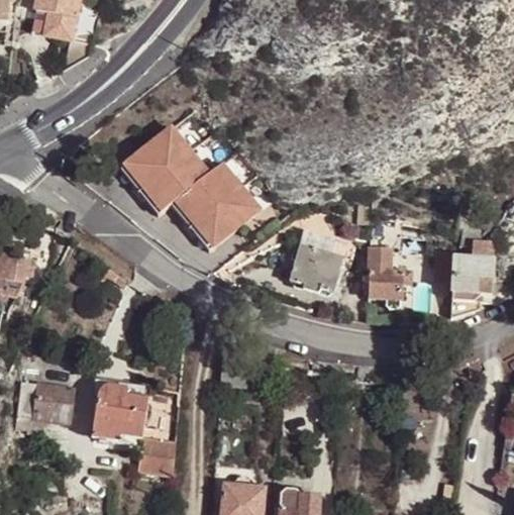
[(0,0),(0,13),(9,14),(9,0),(0,0)]
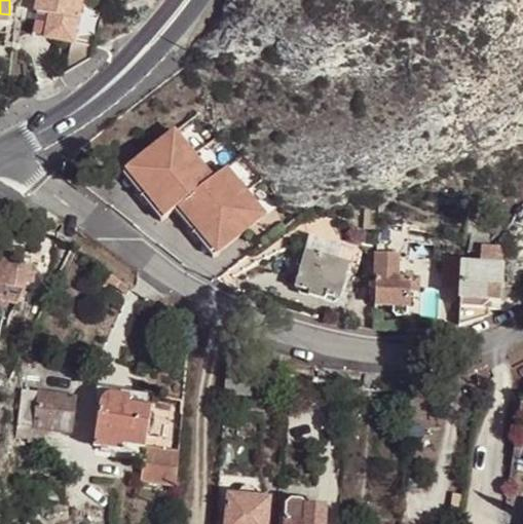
[(38,0),(36,12),(50,15),(46,37),(72,42),(75,25),(79,0),(38,0)]
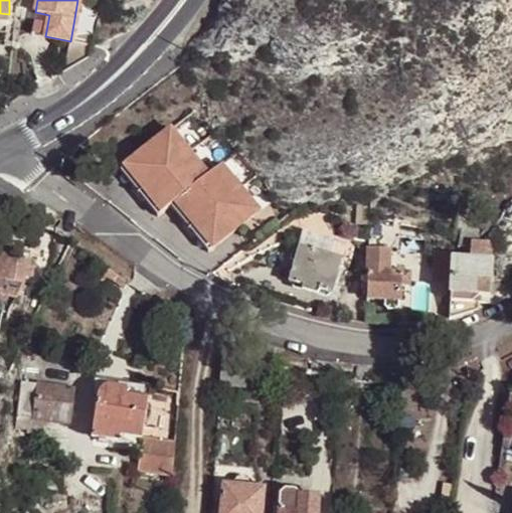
[(49,15),(35,12),(31,34),(45,36),(49,15)]
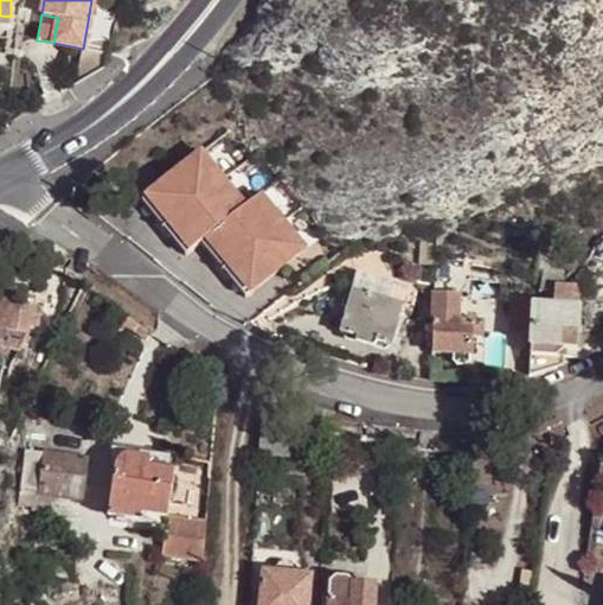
[(0,16),(0,34),(10,34),(11,17),(0,16)]
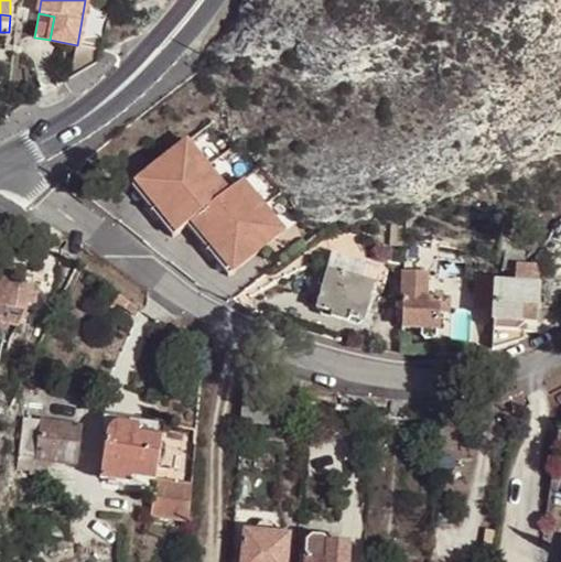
[(97,61),(107,22),(97,21),(95,30),(81,26),(77,45),(72,76),(97,61)]
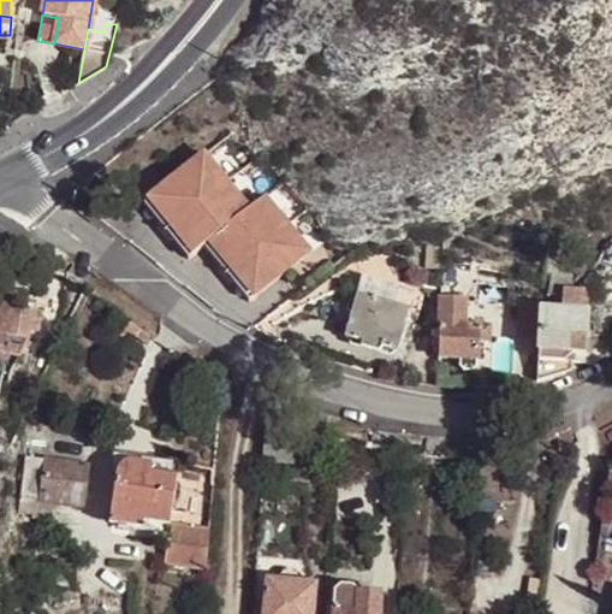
[(168,173),(191,202),(238,165),(215,136),(168,173)]
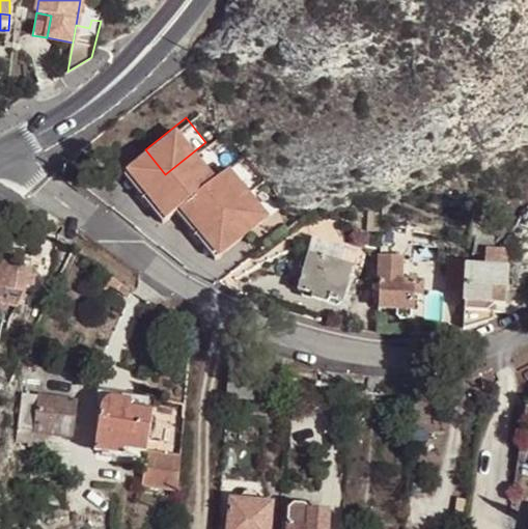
[(518,139),(527,140),(527,129),(522,127),(518,139)]
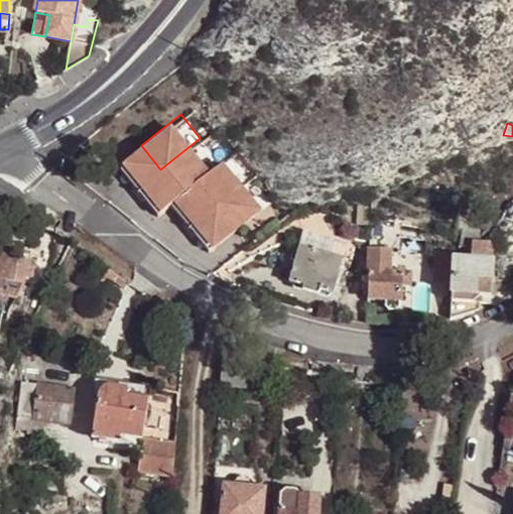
[(160,169),(178,193),(193,181),(218,162),(200,138),(160,169)]
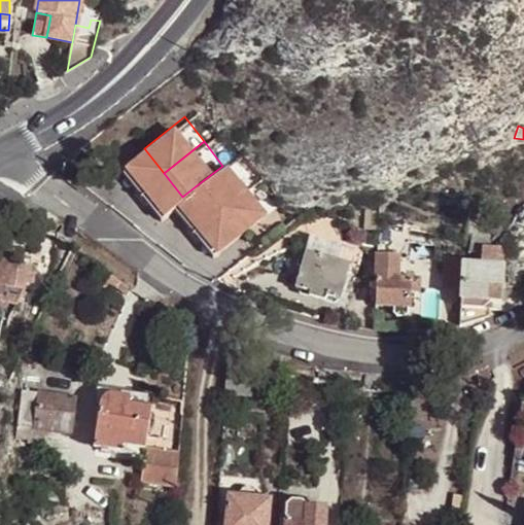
[(150,182),(164,173),(144,148),(132,158),(150,182)]
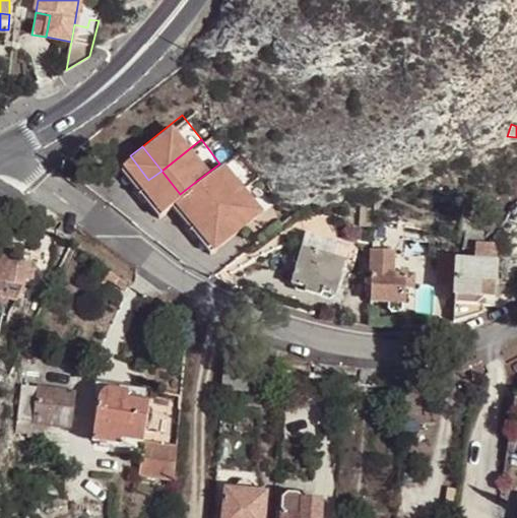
[(194,183),(212,206),(252,177),(234,152),(219,164),(194,183)]
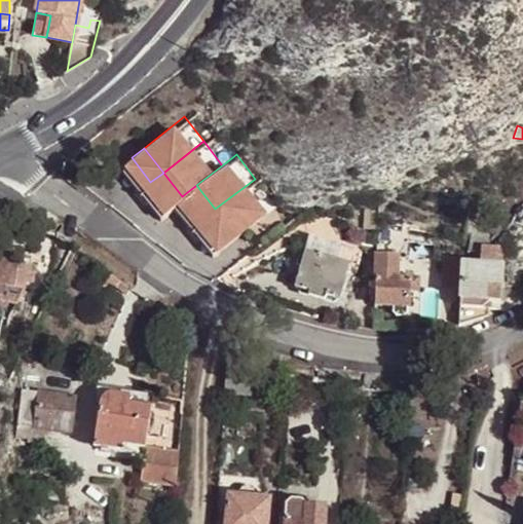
[(163,173),(150,182),(170,207),(182,196),(163,173)]
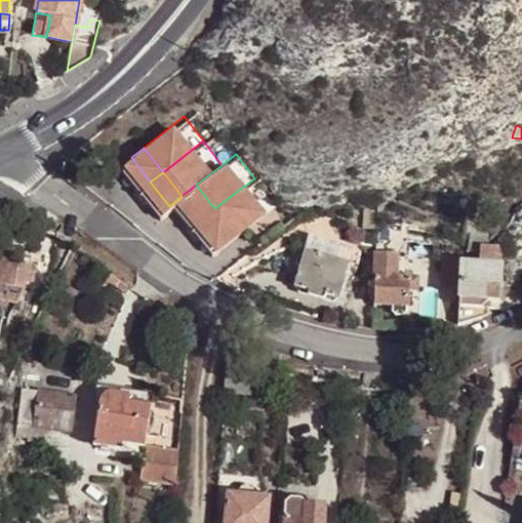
[(214,208),(233,233),(273,202),(254,178),(214,208)]
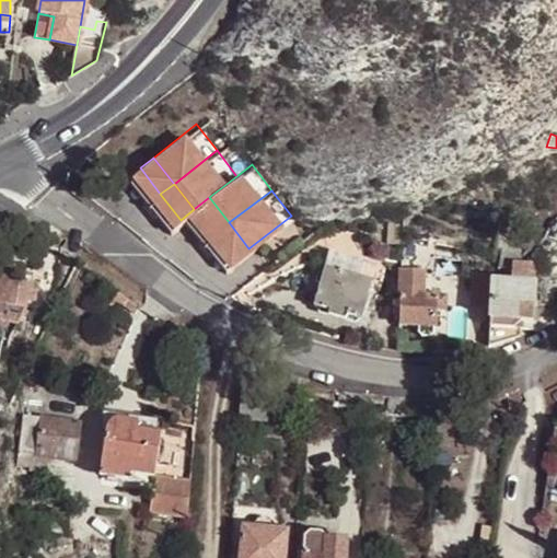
[(229,222),(209,197),(194,209),(215,234),(229,222)]
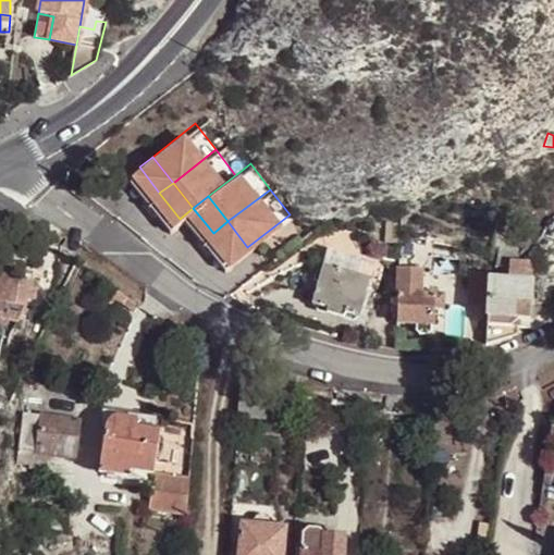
[(247,247),(228,221),(213,233),(234,259),(247,247)]
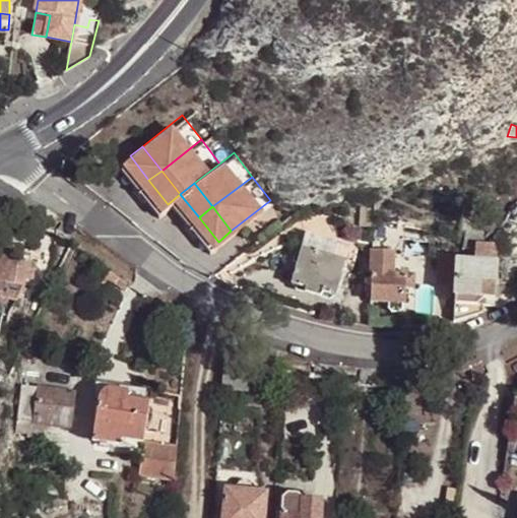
[(0,292),(2,292),(1,298),(15,300),(20,288),(24,289),(33,252),(29,251),(33,244),(49,250),(57,230),(30,218),(21,242),(7,244),(0,246),(0,292)]
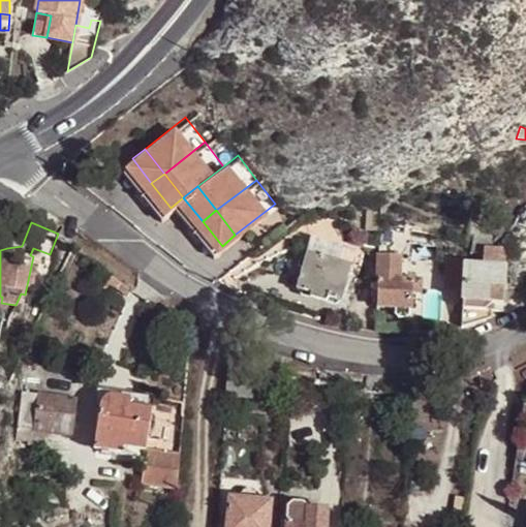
[(380,222),(376,305),(407,306),(407,290),(414,291),(415,281),(399,280),(400,257),(409,257),(411,224),(380,222)]
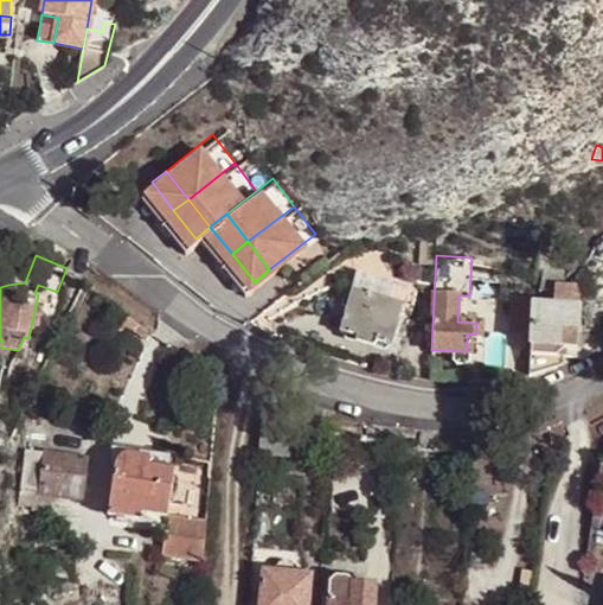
[(530,326),(527,374),(557,365),(557,354),(563,355),(576,355),(577,286),(552,284),(551,303),(531,301),(530,326)]
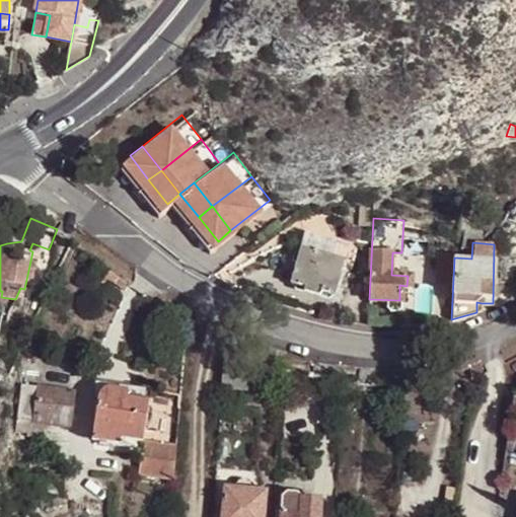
[(291,282),(333,294),(344,260),(301,246),(291,282)]
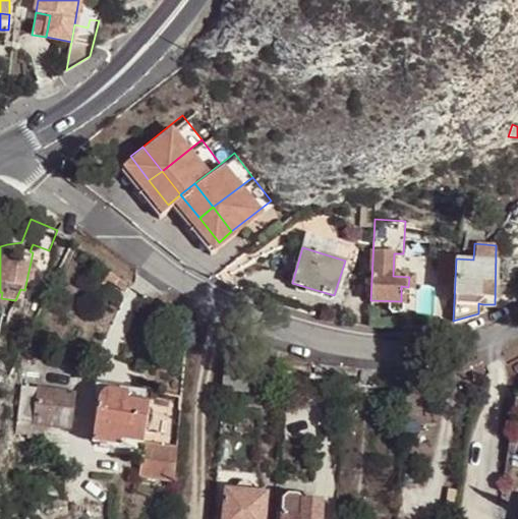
[(435,280),(455,280),(456,258),(455,252),(436,252),(435,280)]
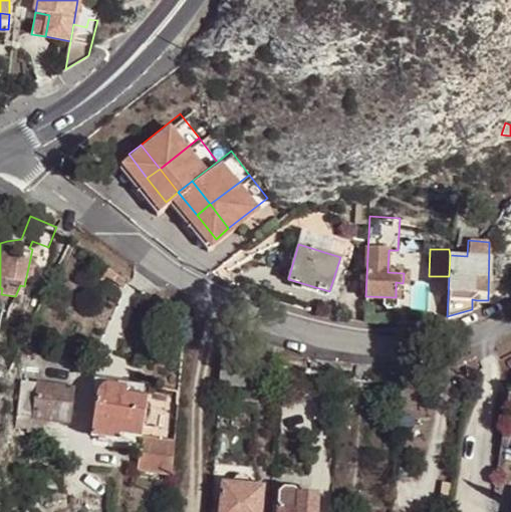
[(73,387),(21,378),(17,410),(29,411),(37,412),(37,417),(68,421),(73,387)]
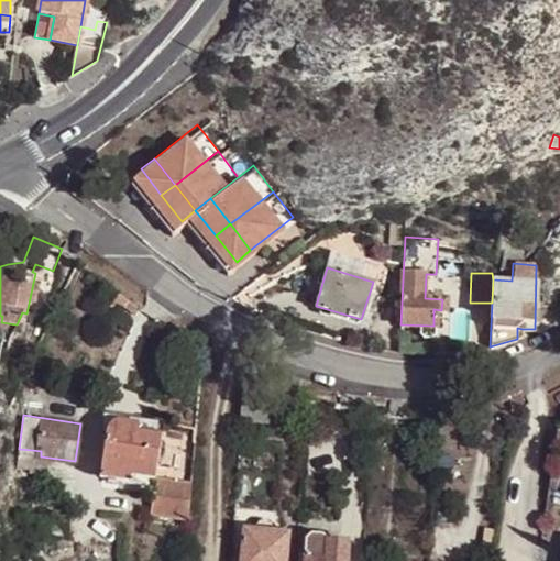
[(130,425),(108,421),(102,463),(110,464),(108,481),(155,487),(156,480),(162,439),(129,435),(130,425)]
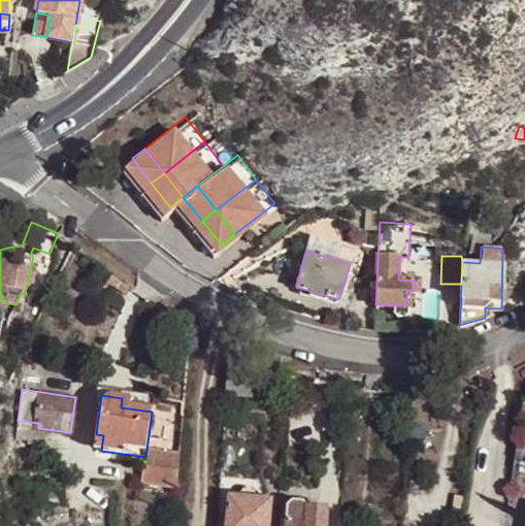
[(122,398),(121,407),(152,412),(153,403),(122,398)]
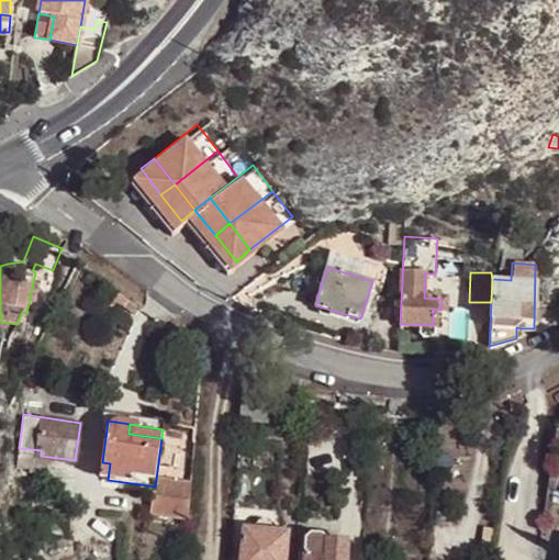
[(41,450),(32,449),(30,468),(38,469),(41,456),(41,450)]
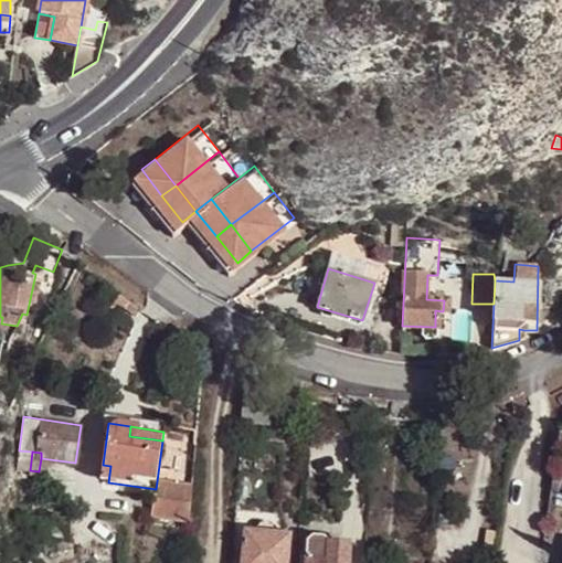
[(101,482),(108,482),(110,466),(103,465),(101,482)]
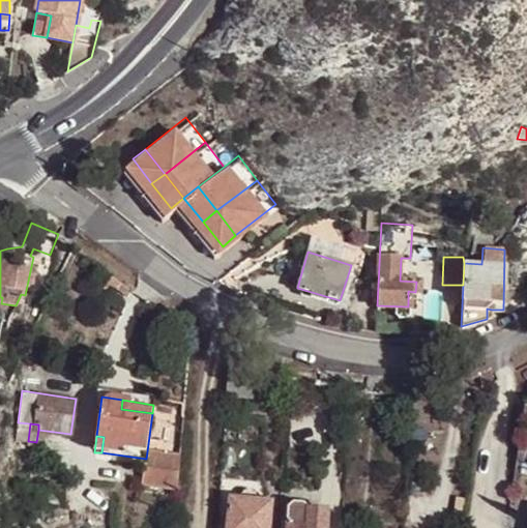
[(181,457),(147,451),(146,459),(142,485),(176,490),(181,457)]
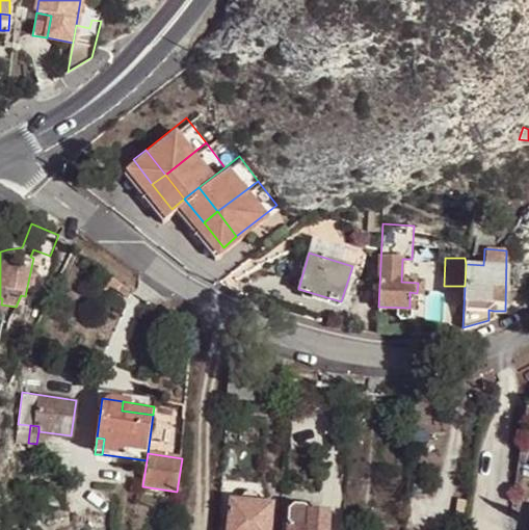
[(229,528),(216,527),(216,529),(268,529),(270,503),(231,500),(229,528)]
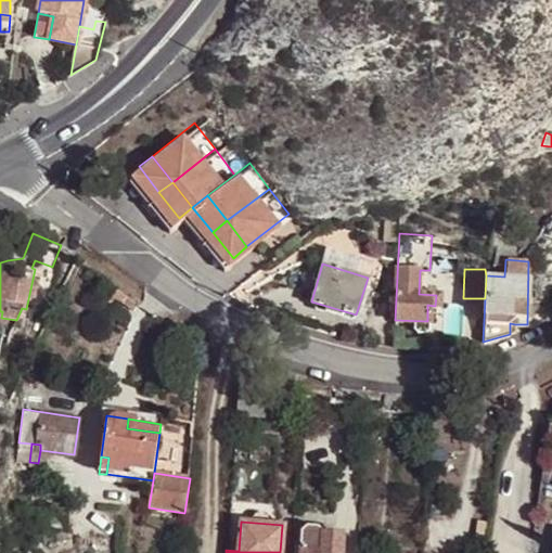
[(341,552),(342,536),(317,534),(313,531),(309,530),(305,531),(302,535),(300,537),(300,545),(294,544),(293,552),(341,552)]
